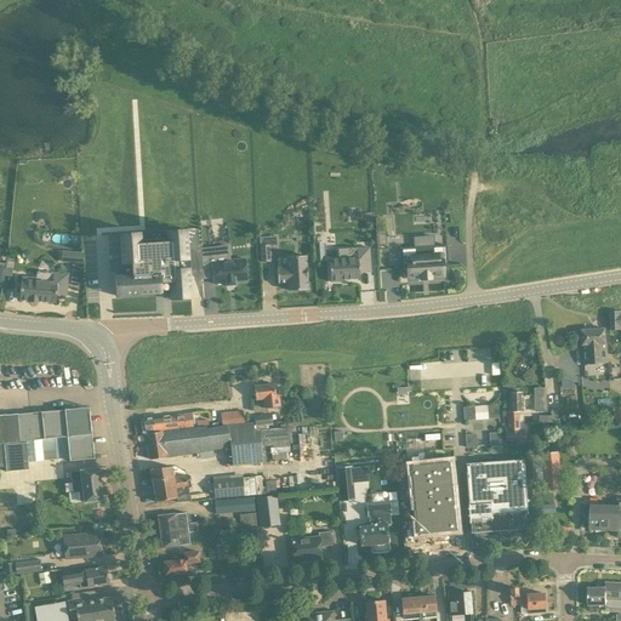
[(445,209),(397,209),(397,233),(411,233),(411,223),(421,223),(421,233),(445,232),(445,209)]
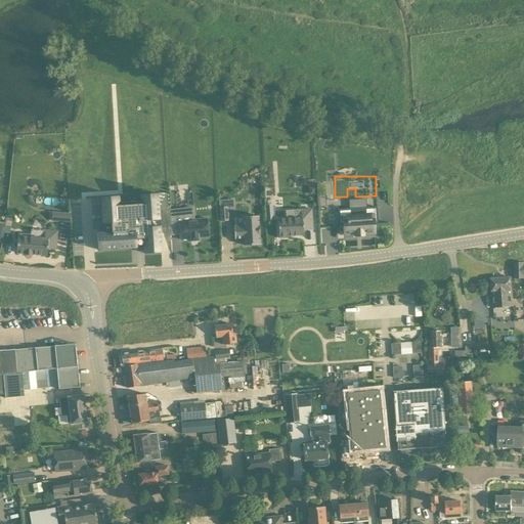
[(349,209),(338,210),(339,224),(344,224),(344,234),(355,234),(355,236),(363,235),(362,233),(374,233),(374,224),(378,224),(377,207),(366,208),(365,199),(348,200),(349,209)]
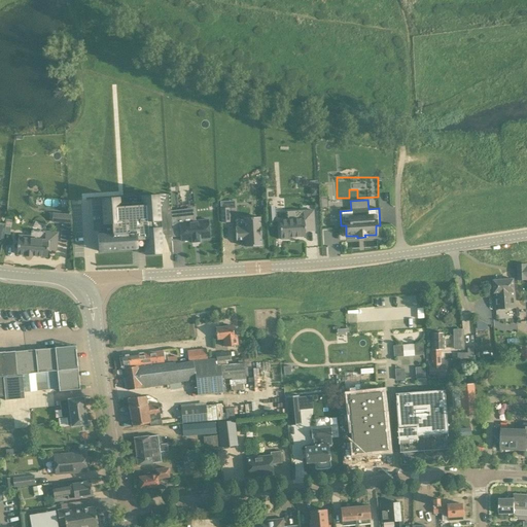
[(119,204),(102,205),(103,224),(104,234),(105,251),(137,249),(144,248),(162,247),(161,227),(160,220),(159,201),(141,202),(119,204)]
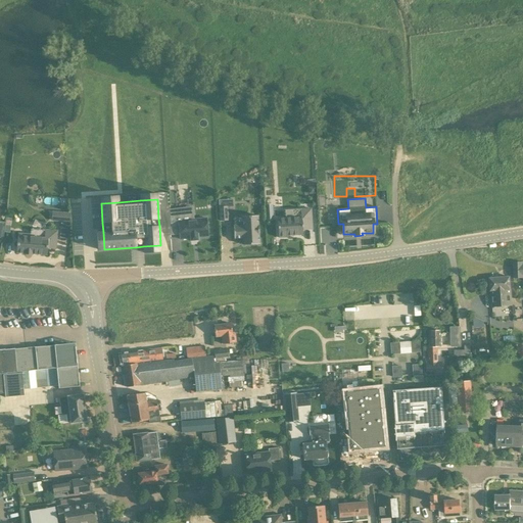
[(219,200),(220,221),(228,221),(227,200),(219,200)]
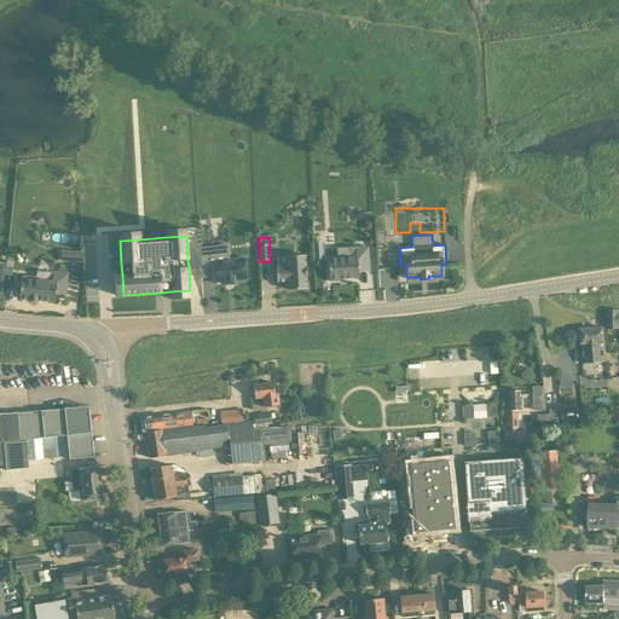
[(208,246),(200,247),(201,264),(202,277),(212,276),(213,283),(225,282),(225,285),(235,284),(235,281),(246,279),(243,259),(230,260),(227,244),(208,246)]
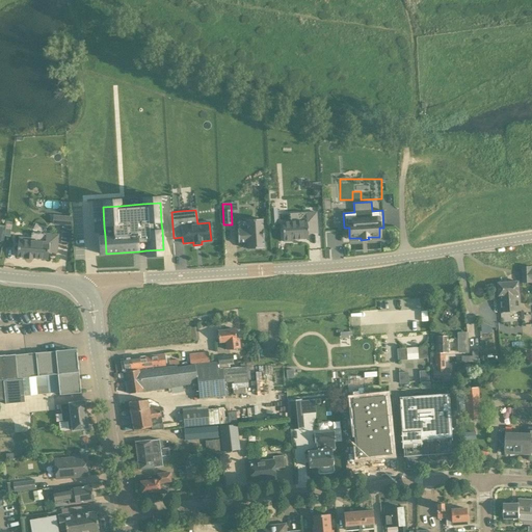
[(306,221),(282,222),(283,242),(293,241),(293,240),(308,239),(308,234),(317,234),(316,212),(306,213),(306,221)]
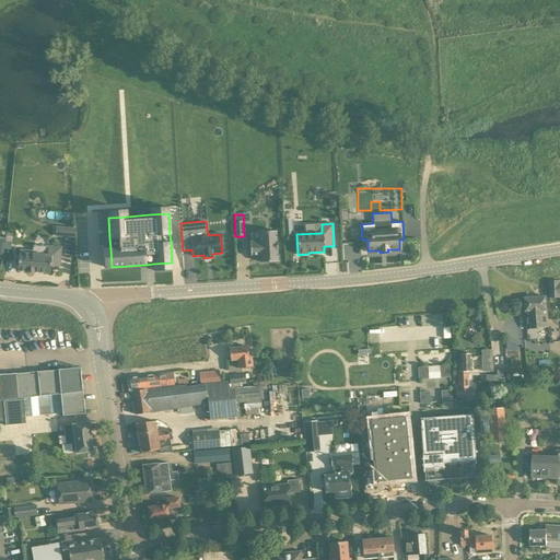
[(74,229),(66,228),(65,237),(74,238),(74,229)]
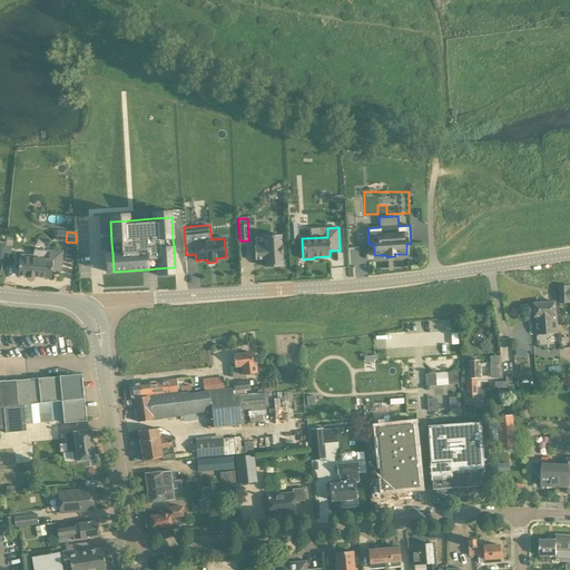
[(264,236),(254,237),(255,247),(254,247),(255,259),(265,259),(265,267),(282,266),(282,255),(282,246),(281,246),(281,235),(264,236)]
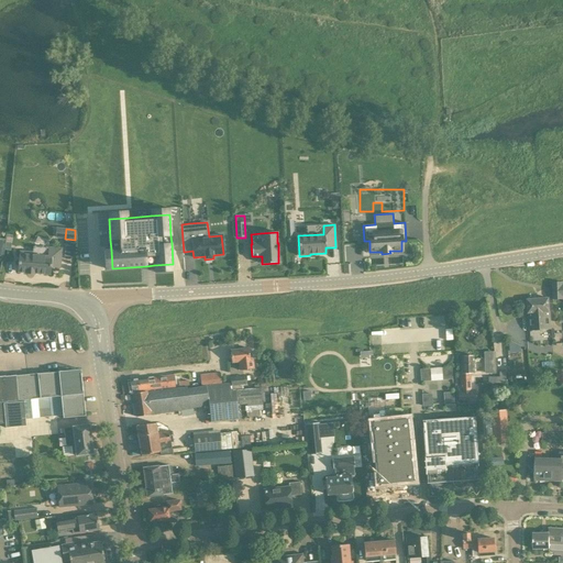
[(19,252),(19,262),(18,262),(18,264),(18,272),(26,273),(26,274),(34,275),(34,273),(51,275),(51,268),(59,268),(62,249),(48,247),(47,256),(34,255),(34,253),(19,252)]
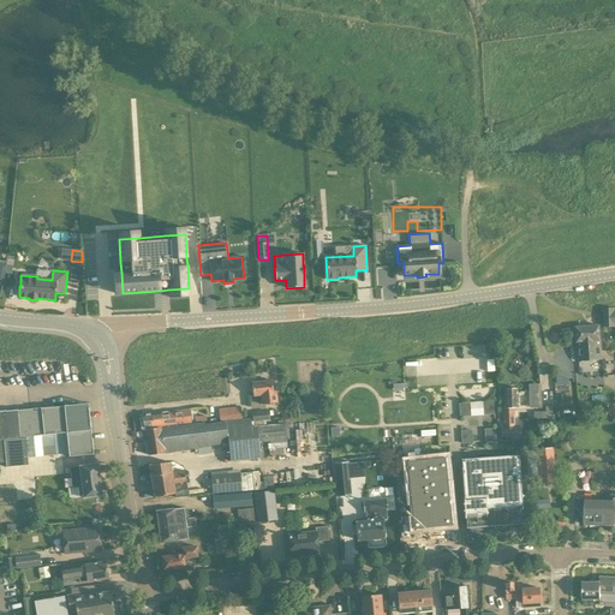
[(614,309),(604,310),(604,328),(614,327),(614,309)]
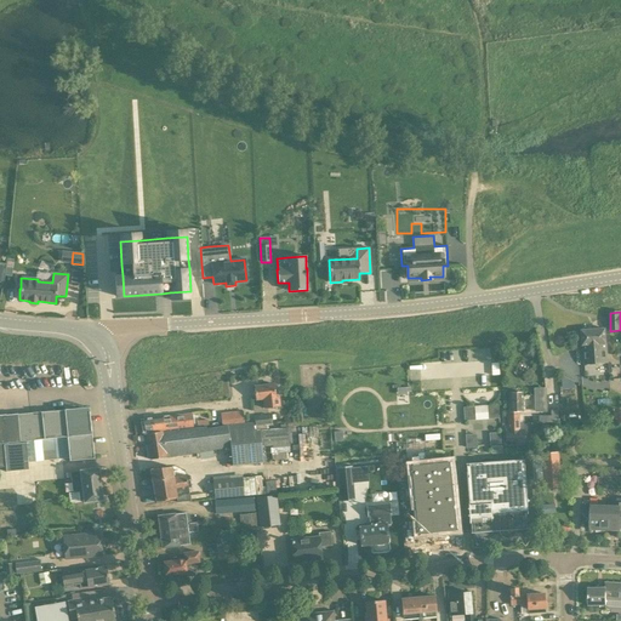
[(585,364),(608,363),(605,330),(582,331),(585,364)]
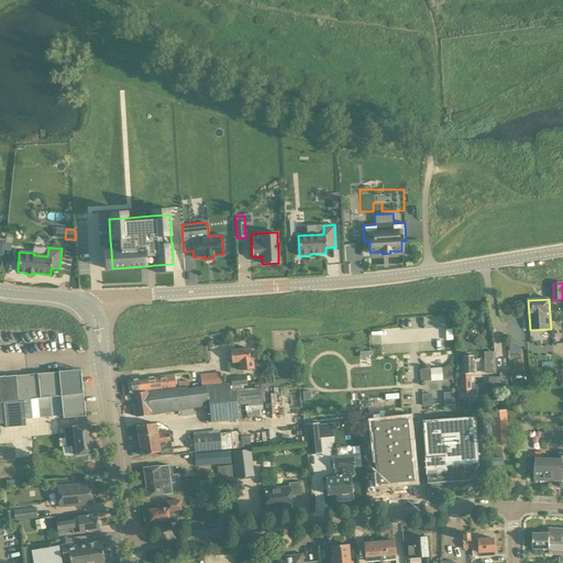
[(230,351),(232,364),(239,363),(240,371),(254,368),(253,360),(250,360),(249,349),(230,351)]
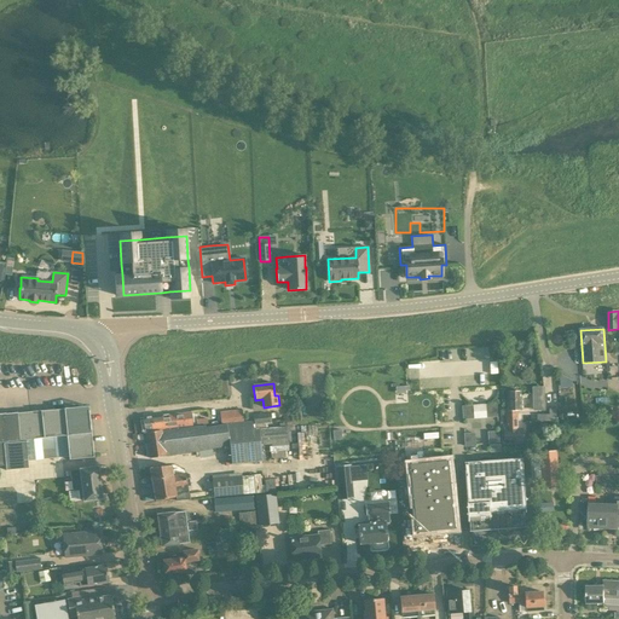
[(507,429),(503,429),(504,443),(521,443),(521,429),(518,429),(518,410),(521,410),(520,392),(508,392),(508,409),(507,409),(507,429)]
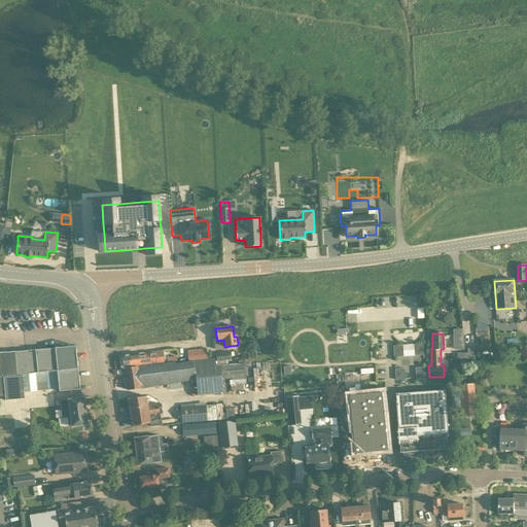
[(423,355),(423,348),(422,344),(413,344),(414,356),(423,355)]
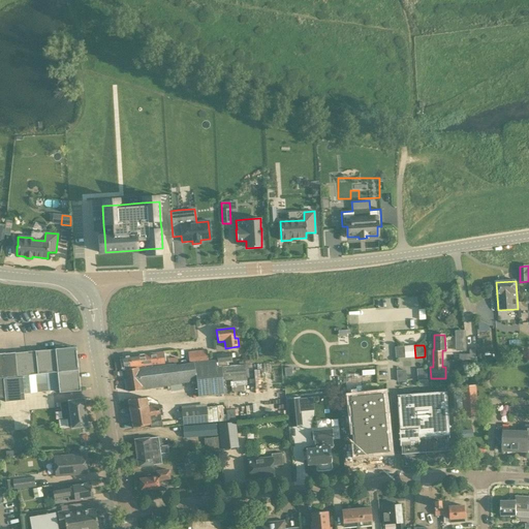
[(405,358),(404,350),(404,346),(395,347),(396,359),(405,358)]
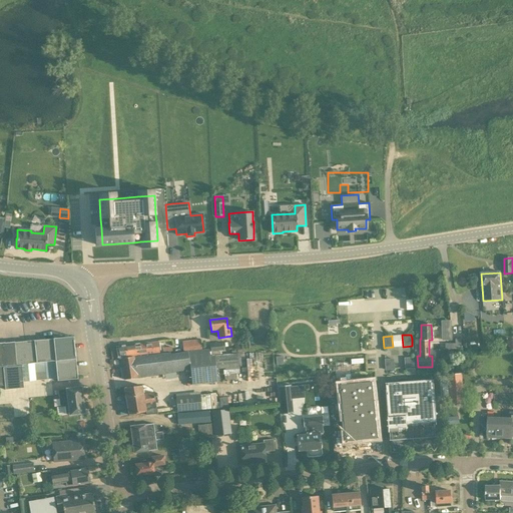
[(0,386),(3,386),(3,385),(4,385),(5,390),(23,388),(23,383),(43,381),(41,363),(54,362),(56,382),(76,380),(72,337),(15,343),(13,343),(0,343),(0,386)]
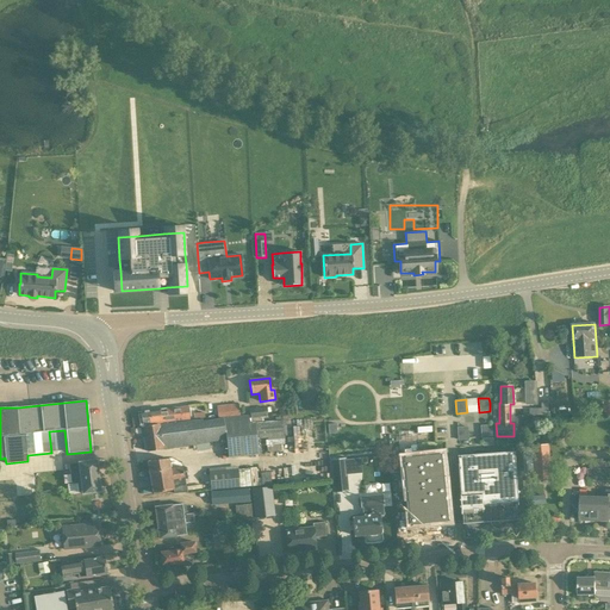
[(529,415),(548,415),(548,403),(541,403),(541,408),(529,408),(529,415)]
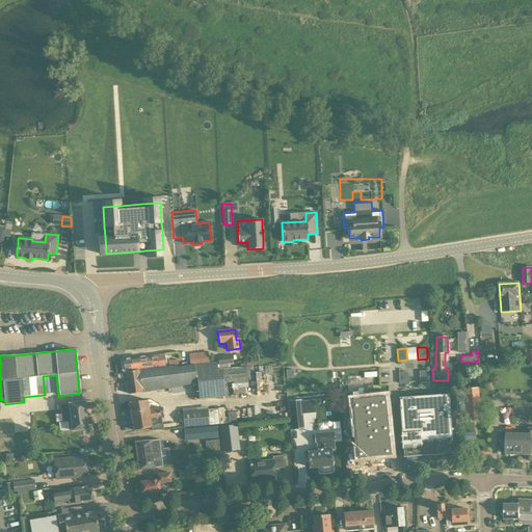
[(189,354),(190,364),(209,362),(208,352),(189,354)]
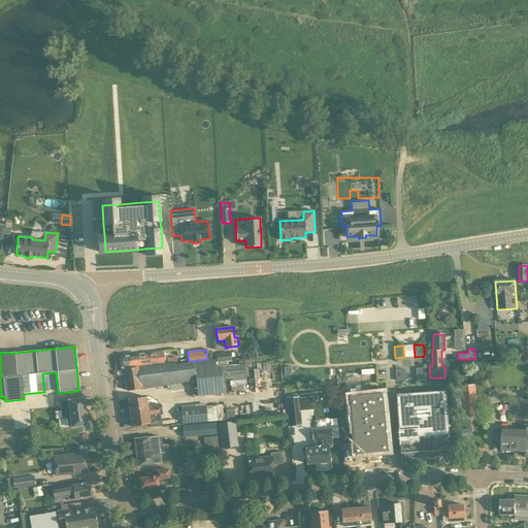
[(138,355),(123,357),(124,367),(163,363),(163,359),(162,352),(138,355)]
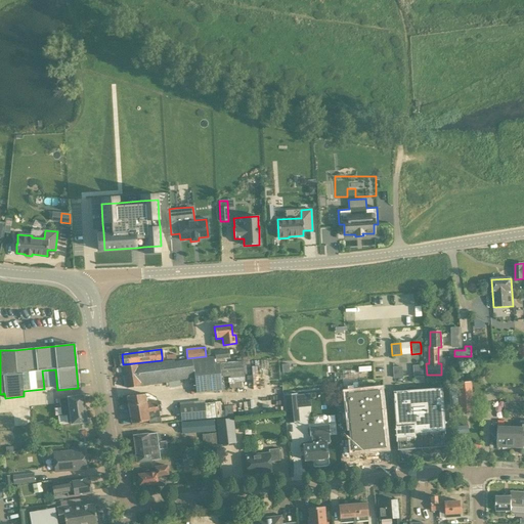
[(243,375),(243,374),(251,373),(249,360),(242,361),(214,364),(214,358),(174,363),(174,360),(124,366),(126,388),(140,386),(140,385),(195,379),(197,394),(222,391),(221,377),(243,375)]
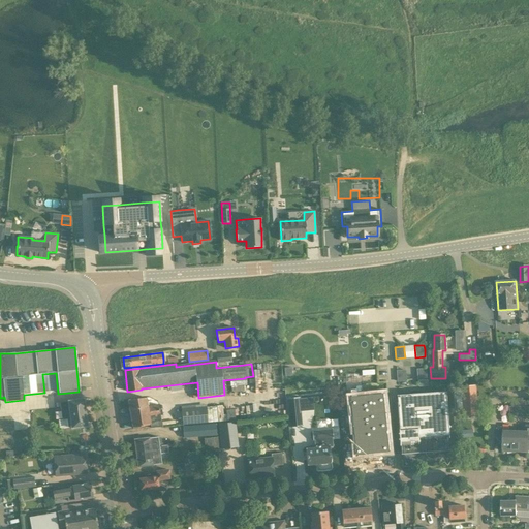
[(416,369),(417,380),(427,380),(426,368),(416,369)]
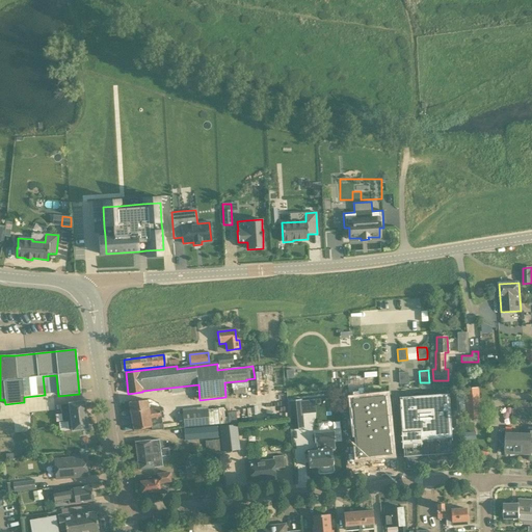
[(398,372),(399,384),(408,383),(407,372),(398,372)]
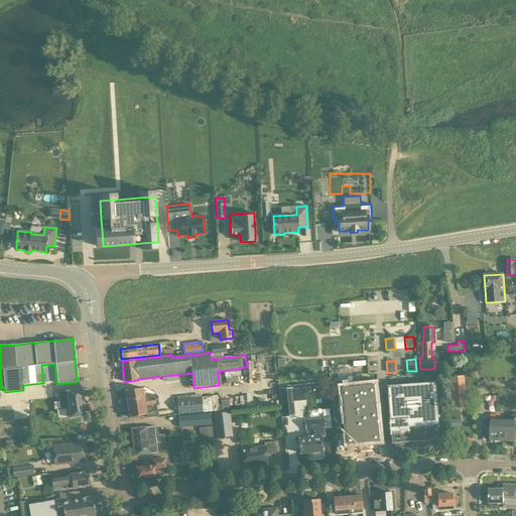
[(470,371),(476,367),(472,361),(466,365),(470,371)]
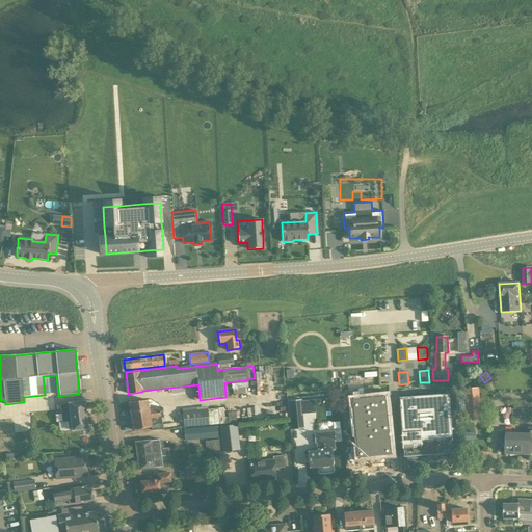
[(477,388),(463,389),(466,417),(479,416),(477,388)]
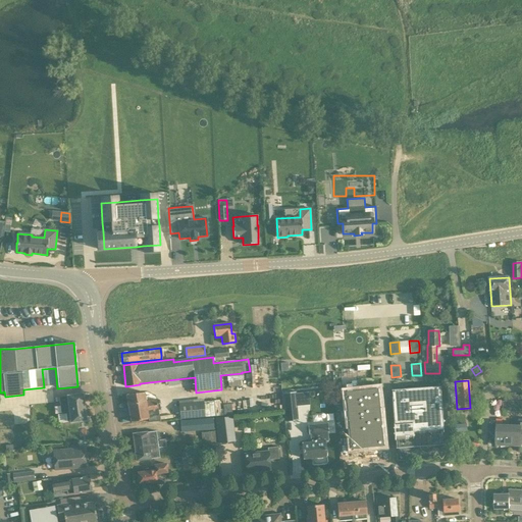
[(426,454),(429,453),(431,451),(433,449),(433,447),(444,446),(444,445),(441,445),(441,432),(442,432),(439,387),(439,386),(392,390),(394,423),(393,423),(394,439),(403,439),(403,448),(395,448),(395,449),(419,448),(419,450),(421,452),(424,453),(426,454)]
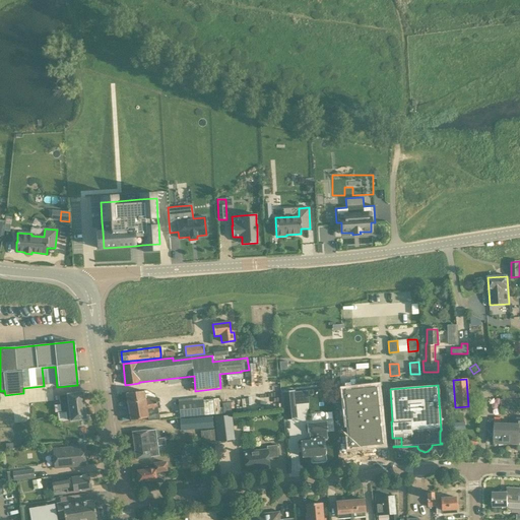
[(342,390),(348,447),(360,446),(369,445),(369,444),(380,443),(374,387),(342,390)]
